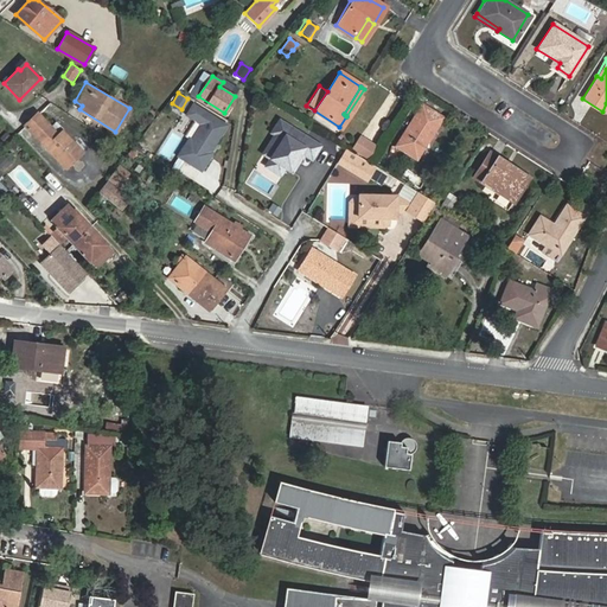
[(209,151),(227,123),(193,103),(187,113),(202,122),(191,139),(189,138),(178,154),(200,168),(211,152),(209,151)]
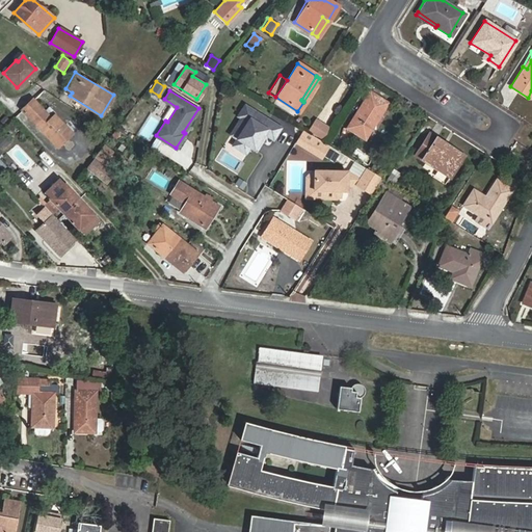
[(386,105),(368,94),(345,129),(362,140),(386,105)]
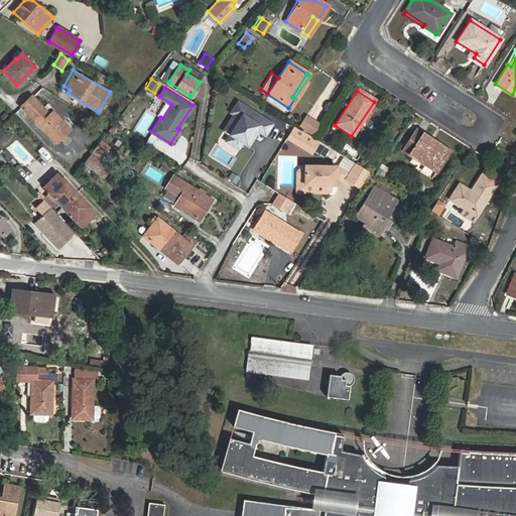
[(31,96),(20,106),(54,143),(69,130),(51,112),(49,115),(31,96)]
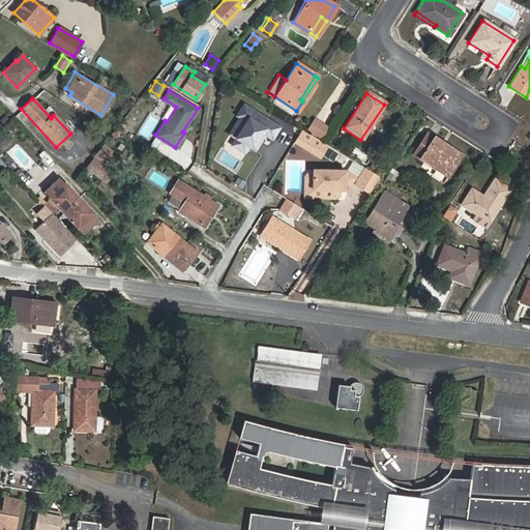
[(281,128),(245,106),(240,114),(243,116),(238,124),(244,128),(239,136),(233,145),(245,153),(249,147),(254,149),(260,141),(262,142),(266,136),(273,140),(281,128)]
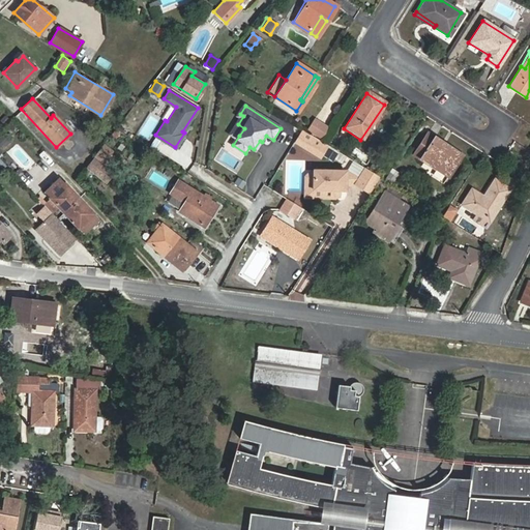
[(313,117),(305,129),(314,135),(321,122),(313,117)]
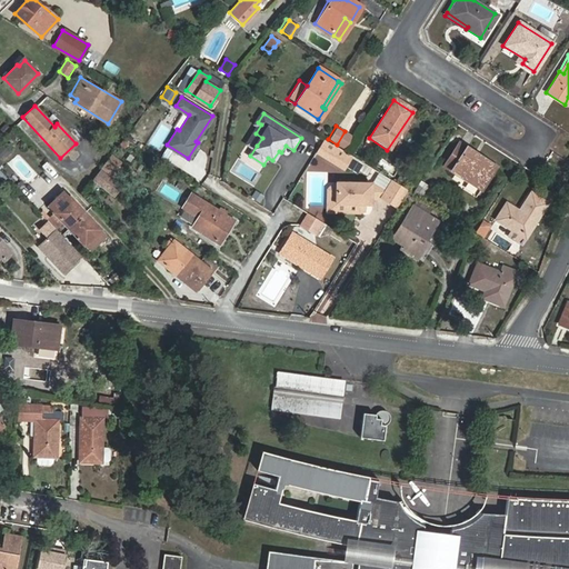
[(351,136),(345,131),(337,145),(343,149),(351,136)]
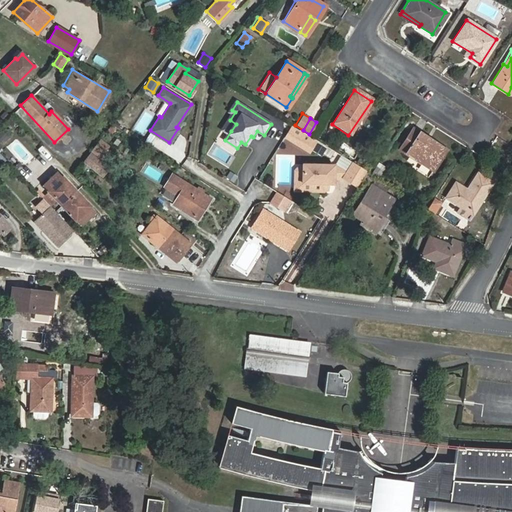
[(236,124),(230,120),(225,127),(231,131),(236,124)]
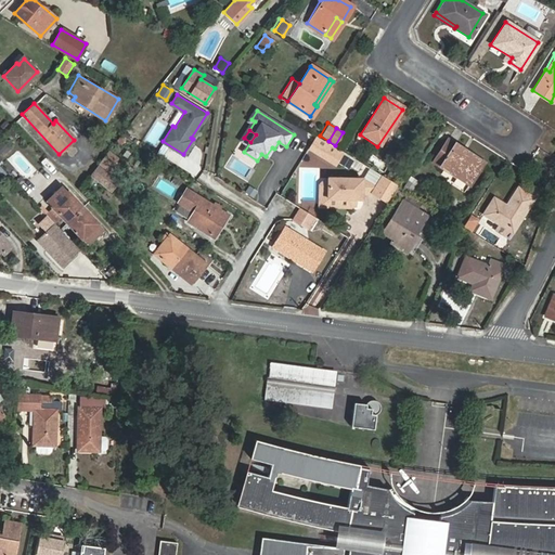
[(346,154),(320,139),(312,151),(338,167),(346,154)]
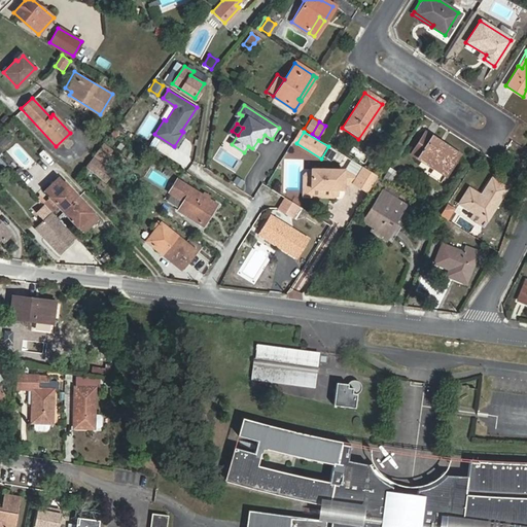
[(457,153),(422,132),(409,153),(444,175),(457,153)]
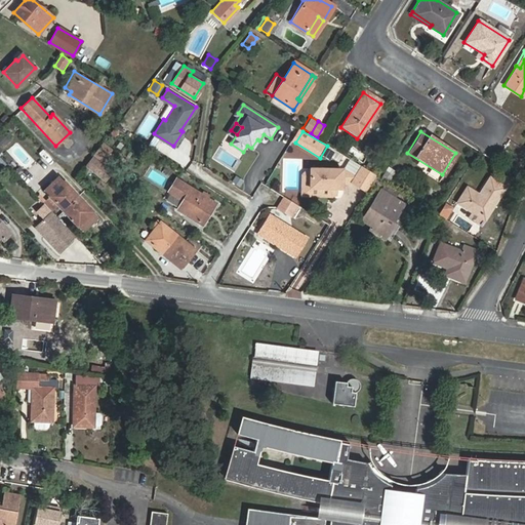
[(0,135),(0,146),(8,139),(4,133),(0,135)]
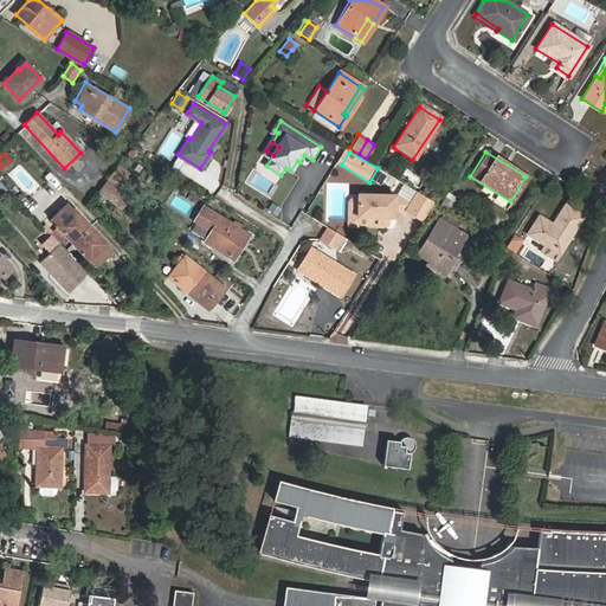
[(128,174),(120,168),(111,180),(120,186),(128,174)]
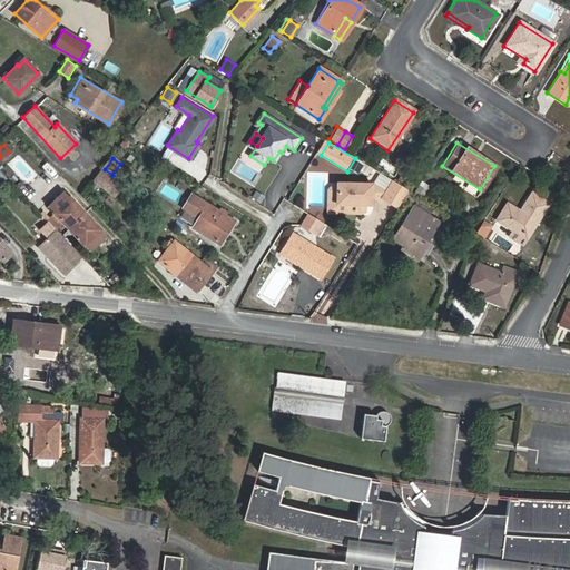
[(364,166),(356,161),(352,169),(360,174),(364,166)]
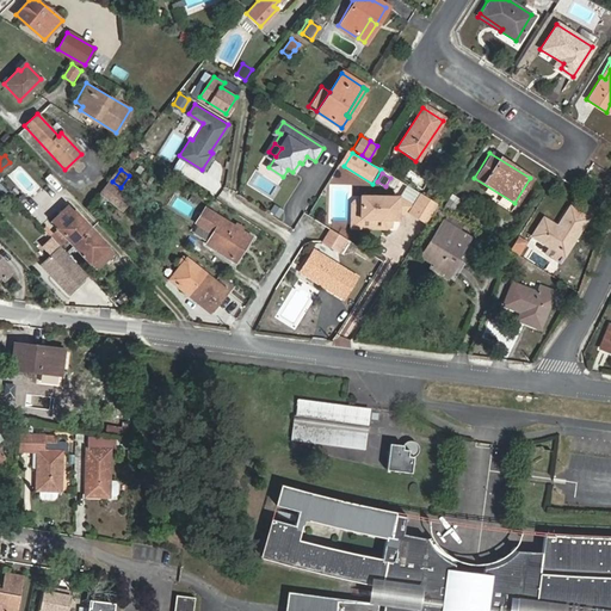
[(121,210),(130,198),(115,186),(105,197),(121,210)]
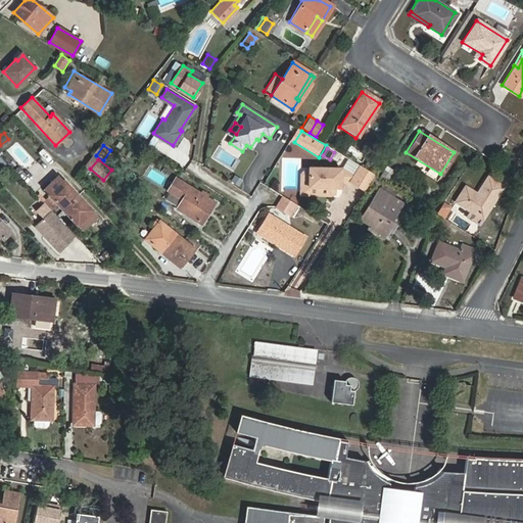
[(373,175),(359,165),(351,177),(339,169),(307,167),(305,185),(337,187),(338,181),(350,182),(364,190),(373,175)]
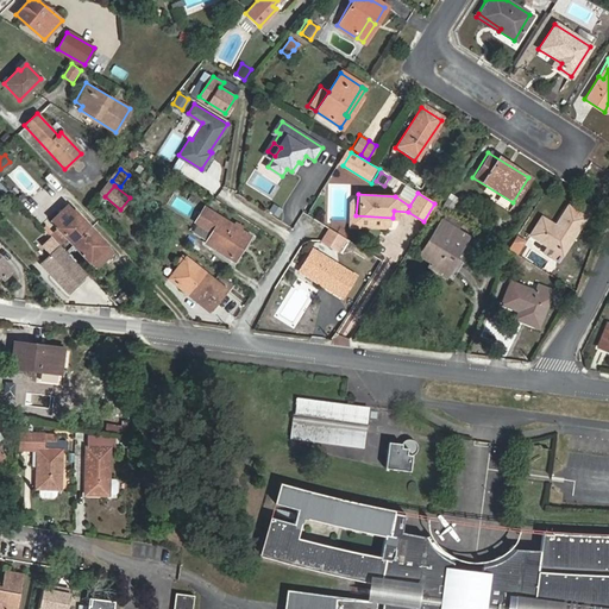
[(393,221),(393,218),(356,215),(358,194),(355,194),(349,199),(346,223),(387,226),(393,221)]
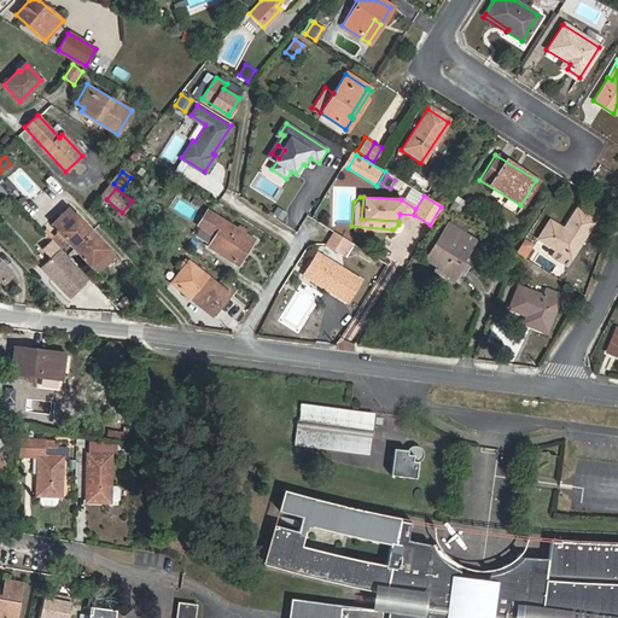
[(464,203),(455,198),(449,208),(456,213),(464,203)]
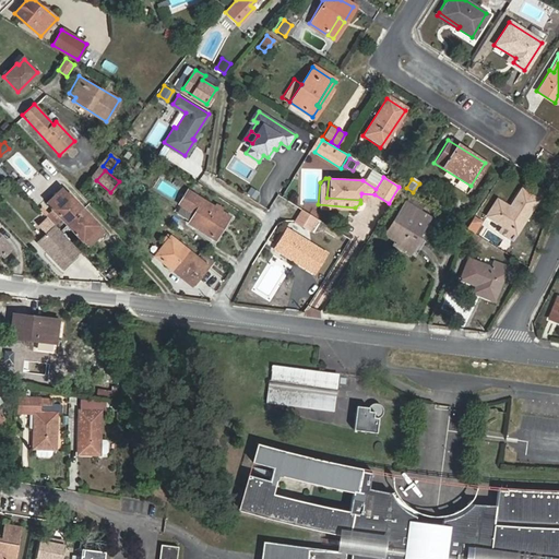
[(105,232),(63,189),(48,204),(87,248),(105,232)]
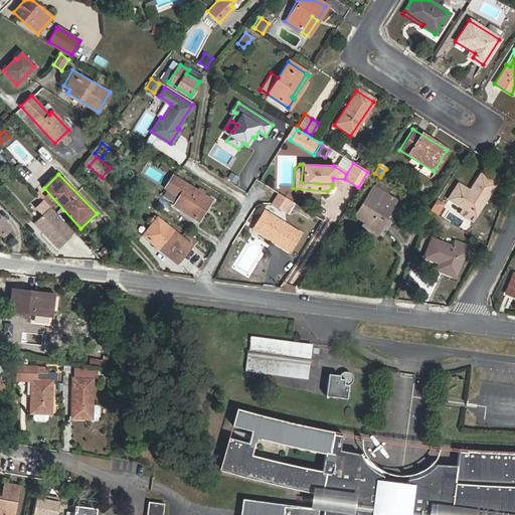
[(464,191),(466,188),(457,183),(448,198),(475,214),(494,183),(480,174),(469,190),(467,193),(464,191)]
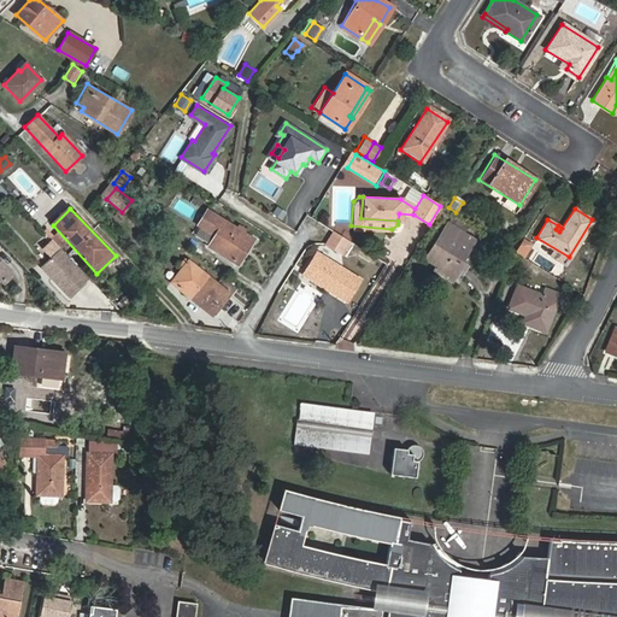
[(239,266),(254,242),(209,213),(200,227),(217,238),(211,248),(239,266)]
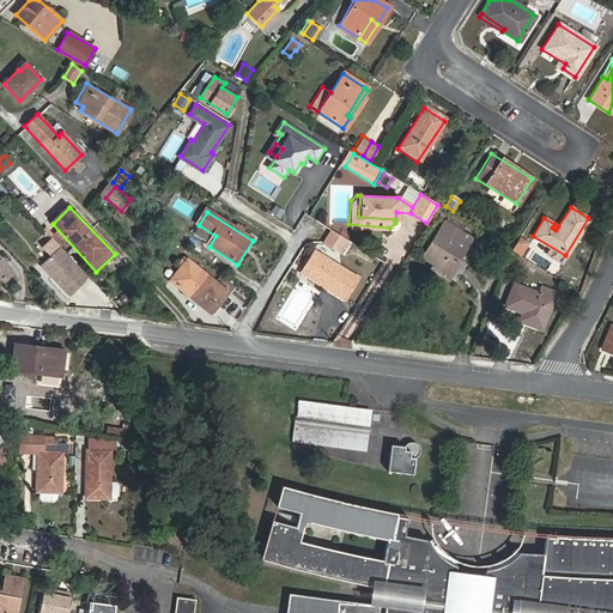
[(455,240),(460,232),(442,222),(420,256),(435,266),(437,262),(451,272),(457,260),(456,259),(465,246),(455,240)]
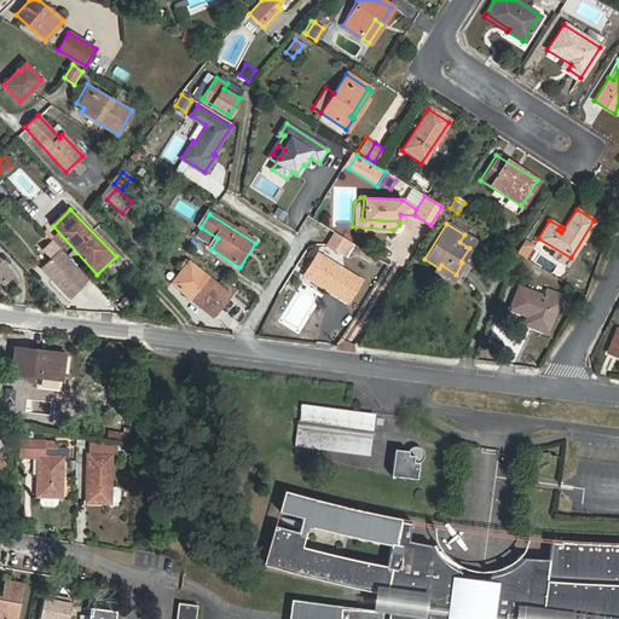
[(350,241),(335,230),(327,243),(341,253),(350,241)]
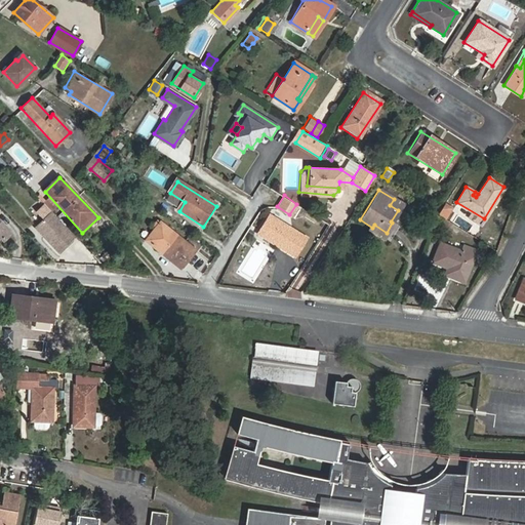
[(401,204),(394,199),(390,205),(398,210),(401,204)]
